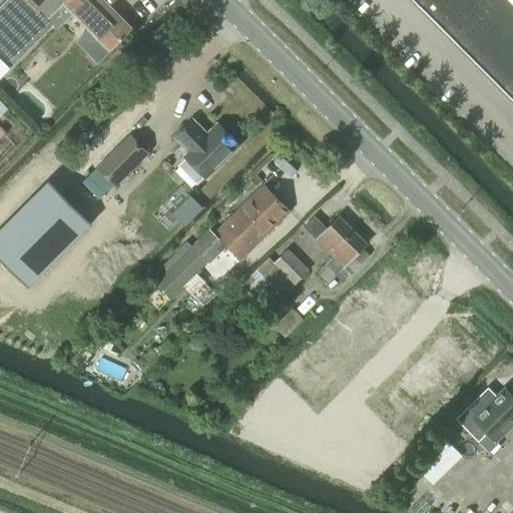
[(5,0),(0,5),(0,76),(52,25),(57,29),(73,13),(86,0),(102,0),(108,6),(109,6),(109,5),(114,0),(5,0)]
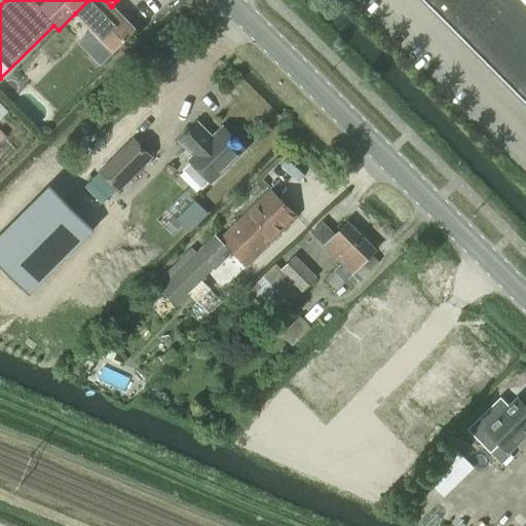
[(136,30),(112,6),(111,6),(105,0),(88,0),(75,13),(113,51),(136,30)]
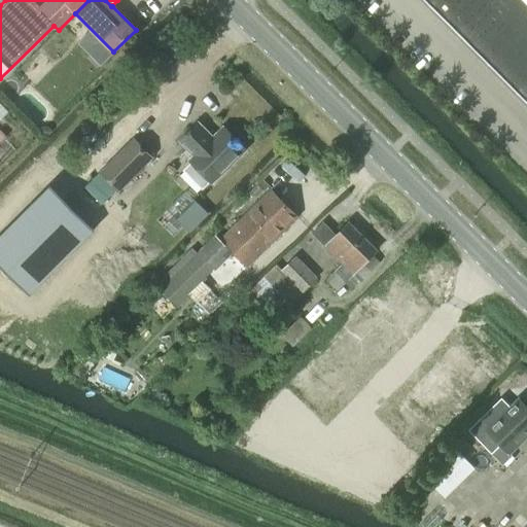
[(526,0),(425,0),(526,102),(526,0)]
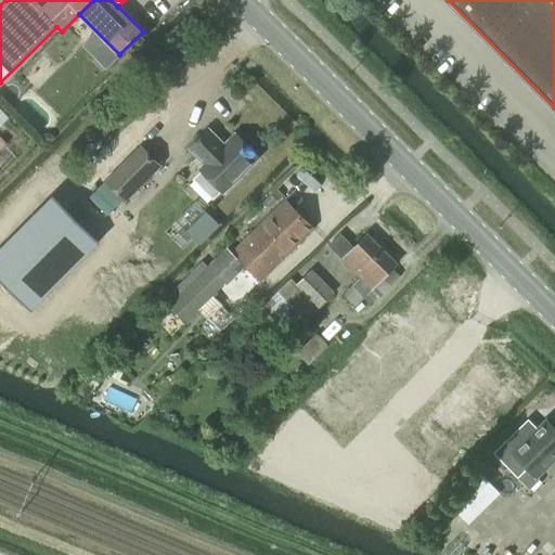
[(208,129),(188,150),(195,157),(190,163),(197,169),(199,171),(192,179),(213,199),(220,192),(222,194),(259,158),(234,134),(223,145),(208,129)]
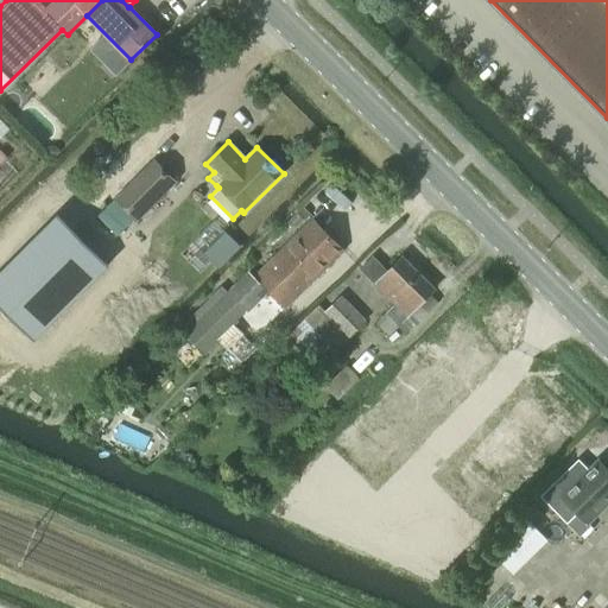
[(153,159),(115,198),(137,220),(175,182),(153,159)]
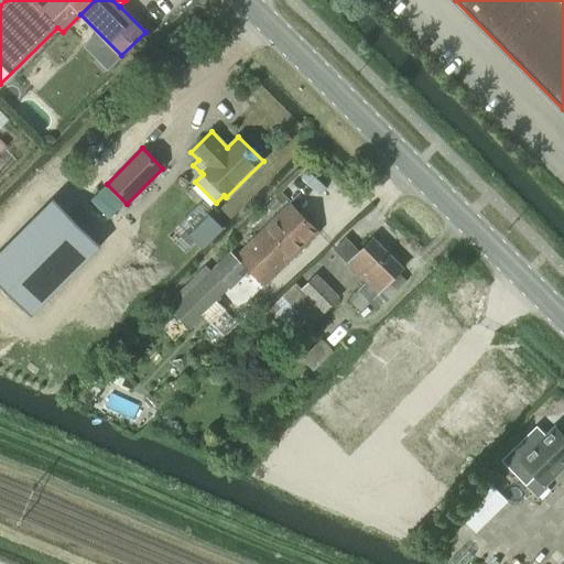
[(53,198),(0,251),(0,282),(31,314),(100,246),(53,198)]
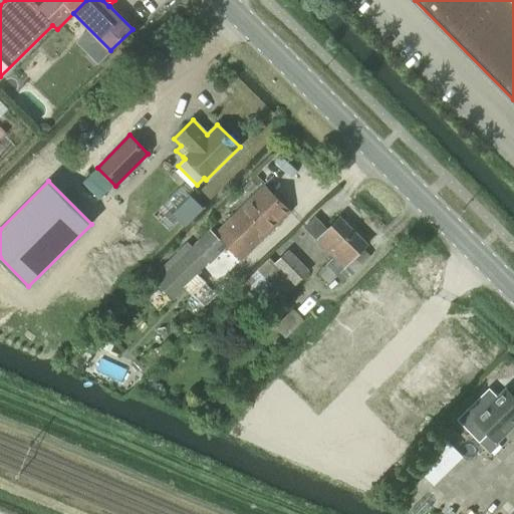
[(168,274),(158,285),(169,297),(180,286),(225,242),(242,259),(290,211),(265,185),(215,235),(212,232),(168,274)]
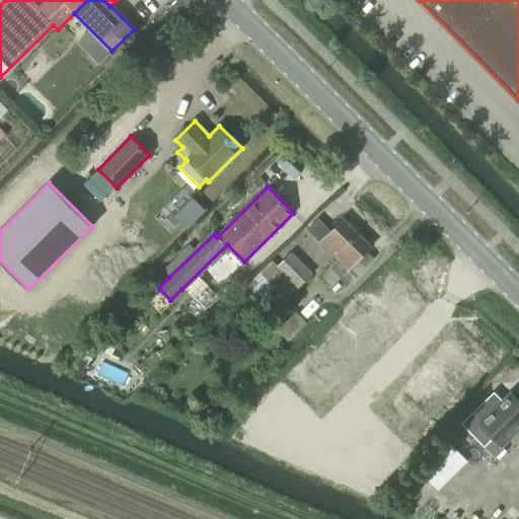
[(317,218),(307,228),(320,241),(319,242),(334,255),(357,232),(343,219),(330,231),(317,218)]
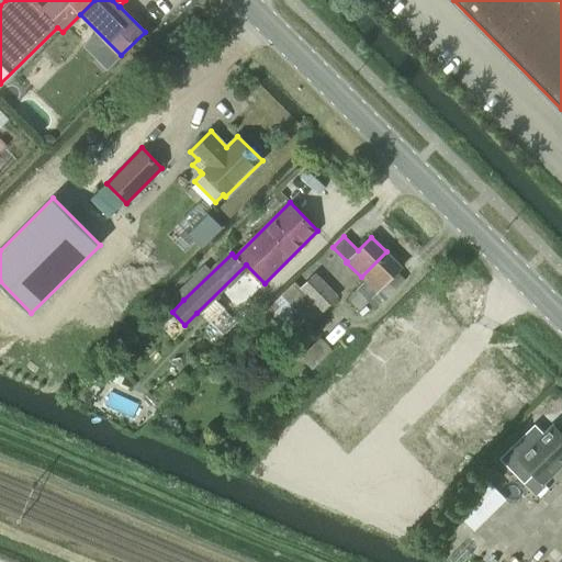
[(396,271),(401,267),(386,251),(361,277),(364,280),(347,298),(359,310),(368,301),(375,308),(405,280),(396,271)]
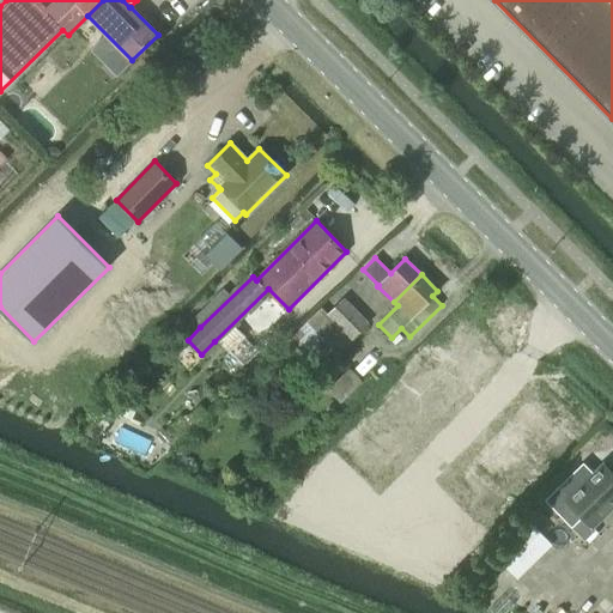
[(328,314),(353,340),(369,322),(345,297),(328,314)]
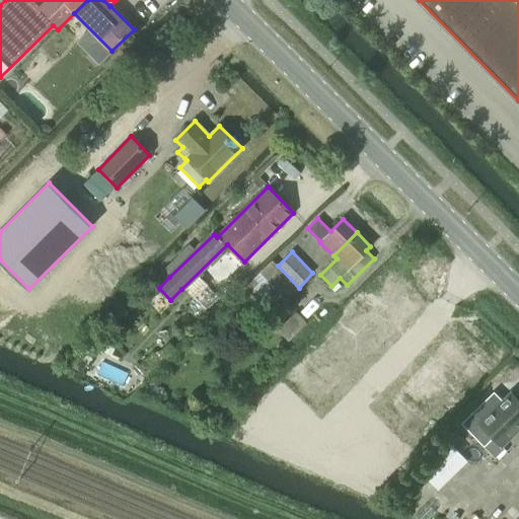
[(286,300),(299,288),(278,266),(272,260),(239,292),(251,304),(271,285),(286,300)]
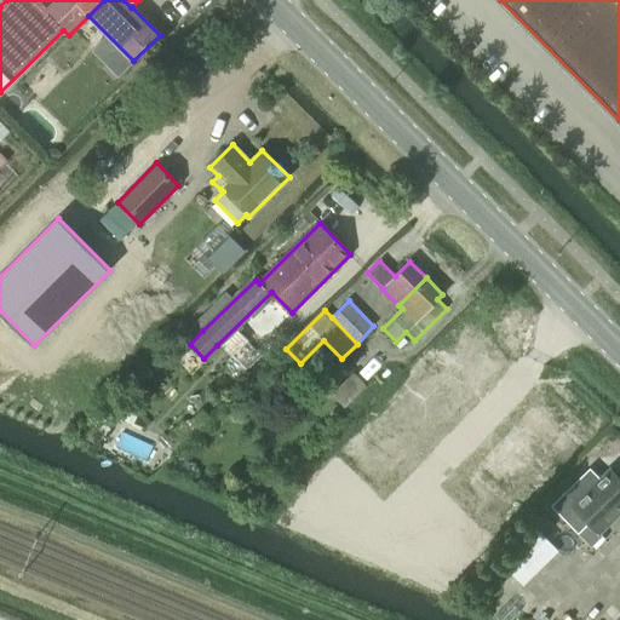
[(352,372),(349,375),(329,394),(344,409),(367,386),(352,372)]
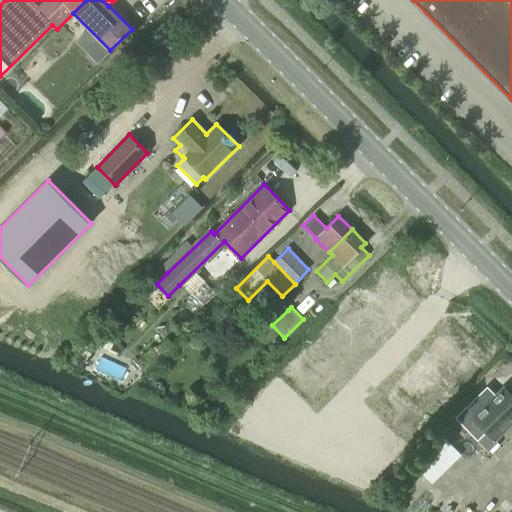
[(481,392),(455,417),(477,440),(485,432),(493,441),(495,438),(511,422),(511,396),(504,388),(496,396),(490,401),(481,392)]
